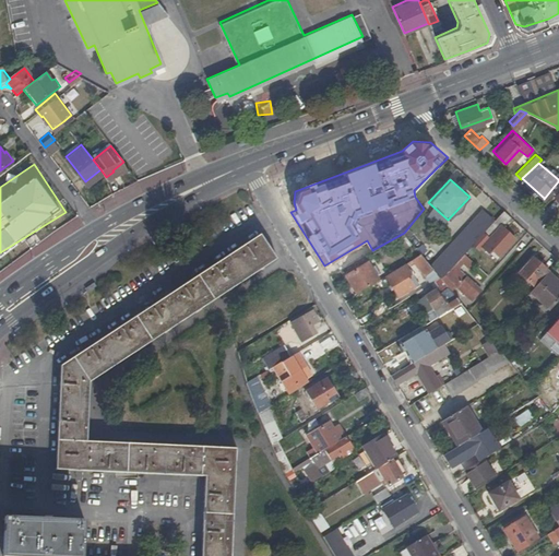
[(496,216),(503,222),(510,214),(502,209),(496,216)]
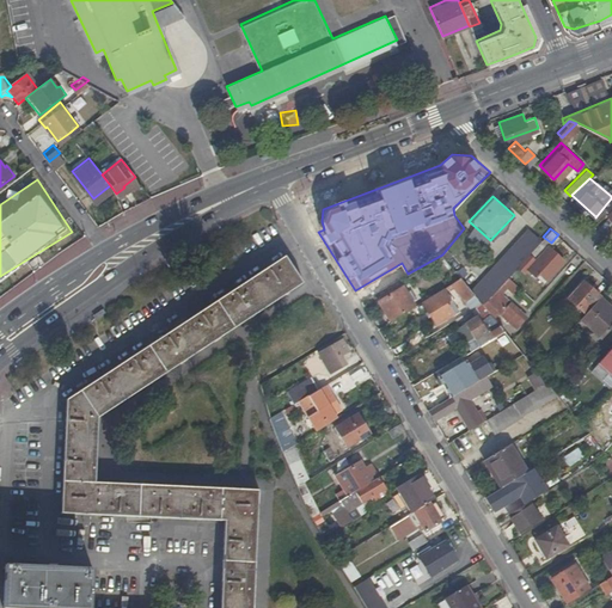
[(540,240),(530,229),(489,272),(501,283),(507,276),(520,263),(540,240)]
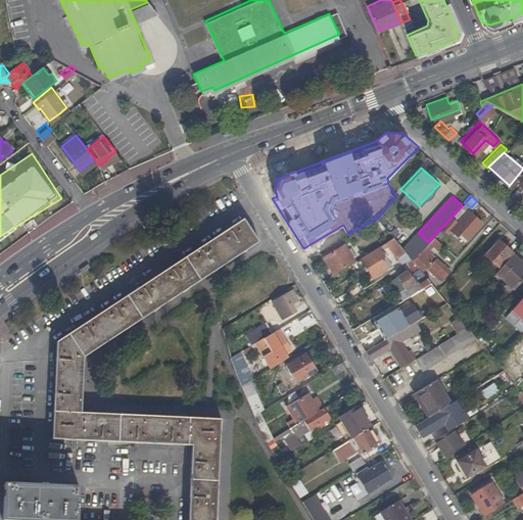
[(462,205),(444,225),(449,230),(467,210),(462,205)]
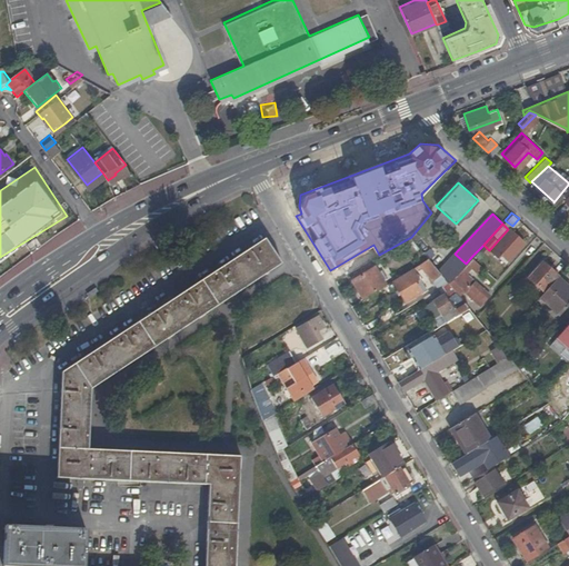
[(508,229),(489,250),(496,257),(499,252),(507,260),(523,245),(508,229)]
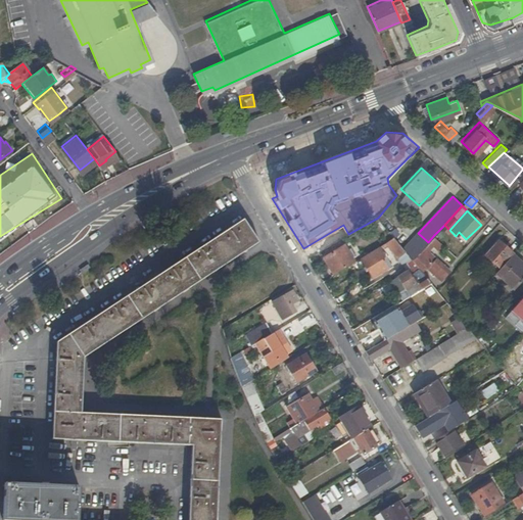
[(81,361),(254,245),(238,221),(53,346),(48,442),(179,447),(185,447),(182,519),(210,519),(215,422),(184,421),(78,416),(81,361)]
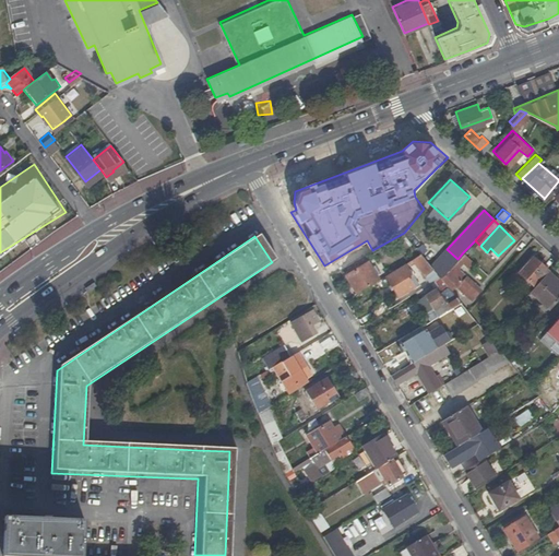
[(458,259),(447,249),(430,267),(435,272),(439,278),(440,280),(453,263),(454,262),(458,259)]
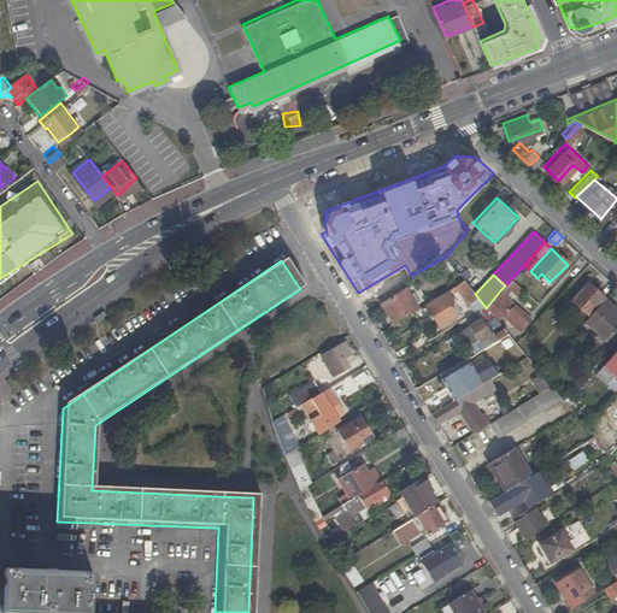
[(519,287),(511,278),(505,286),(501,289),(506,294),(510,289),(515,293),(519,287)]
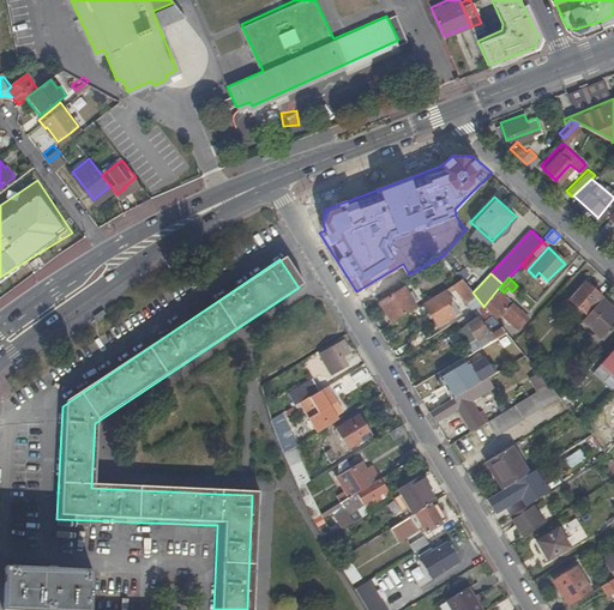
[(459,278),(451,283),(470,307),(475,303),(477,306),(482,305),(477,299),(473,293),(469,290),(459,278)]
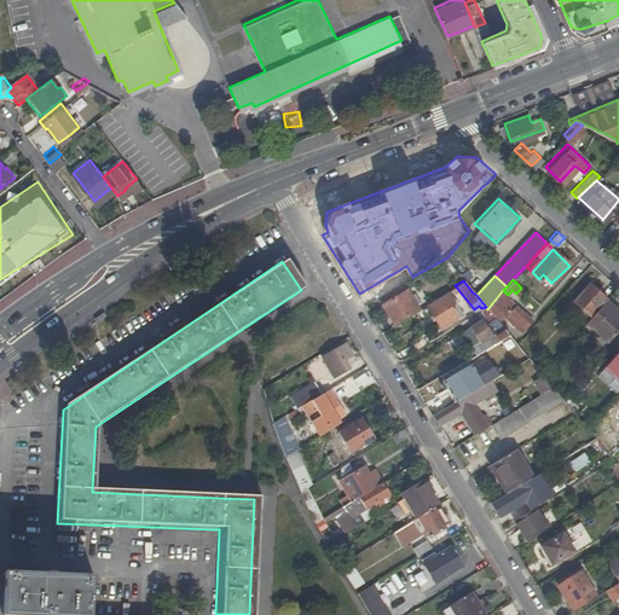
[(576,297),(590,312),(605,296),(589,282),(576,297)]
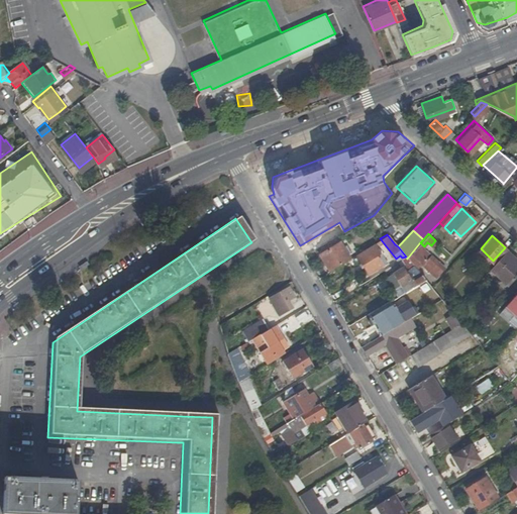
[(349,258),(339,242),(320,254),(329,271),(349,258)]
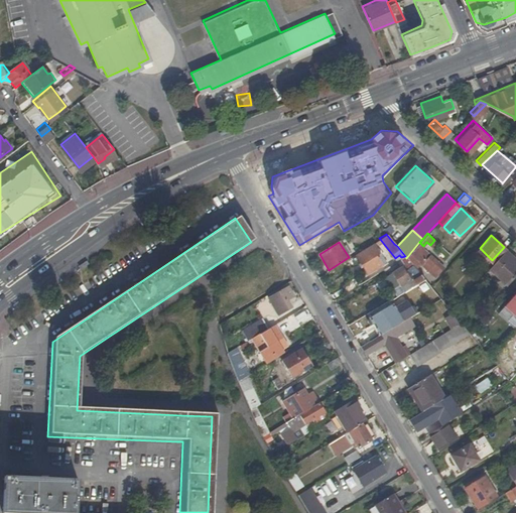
[(406,258),(414,266),(418,262),(433,275),(442,265),(418,243),(406,258)]
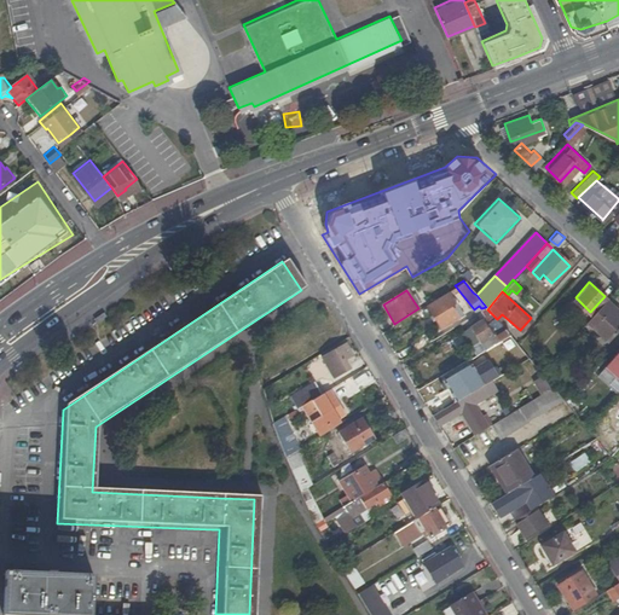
[(607,296),(585,319),(591,324),(613,301),(607,296)]
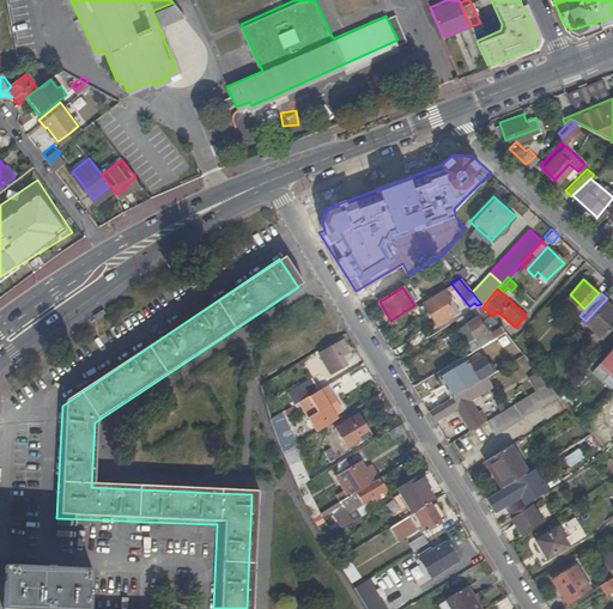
[(436,294),(424,302),(437,326),(457,315),(449,300),(444,304),(441,298),(438,300),(436,294)]
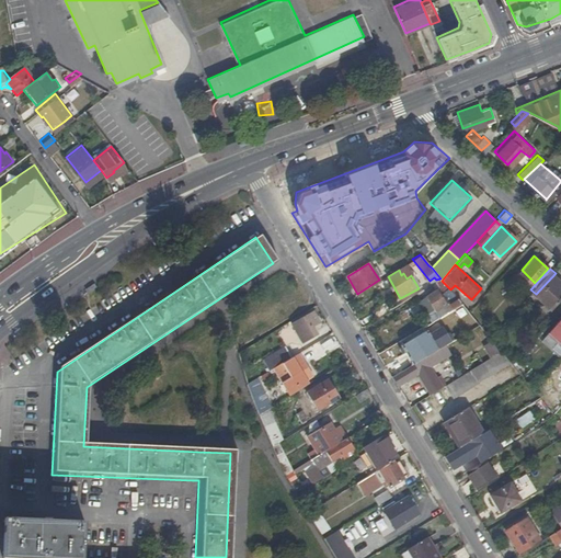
[(560,279),(556,273),(536,294),(550,307),(560,295),(560,283),(560,282),(560,279)]
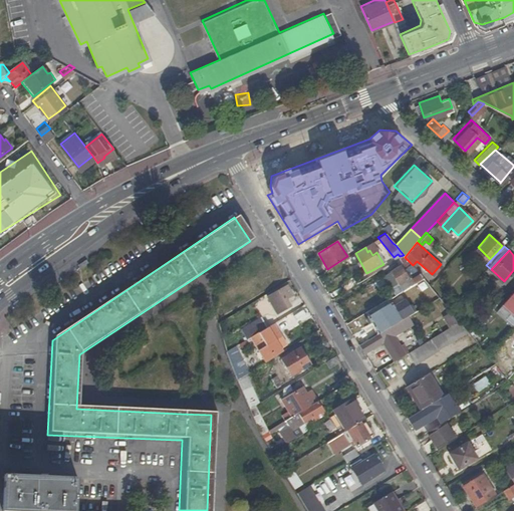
[(405,289),(423,277),(413,265),(405,257),(404,255),(400,256),(406,263),(404,265),(403,263),(392,269),(404,289),(405,289)]
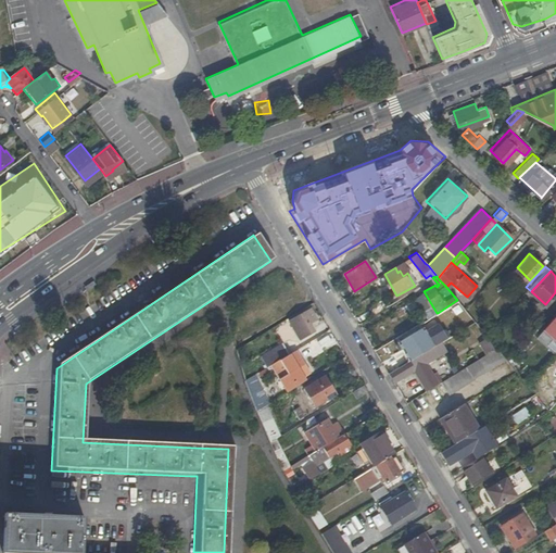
[(386,306),(380,298),(367,305),(373,314),(386,306)]
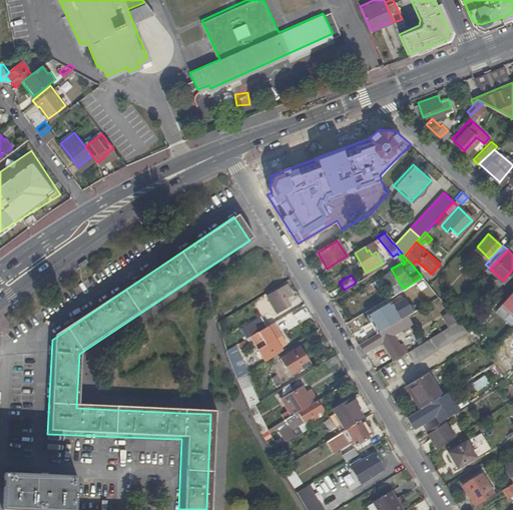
[(293,295),(287,285),(267,297),(277,313),(290,306),(286,299),(293,295)]
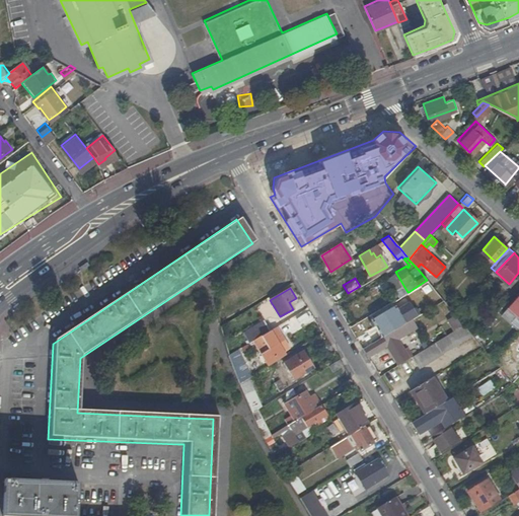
[(443,299),(438,294),(430,298),(434,304),(443,299)]
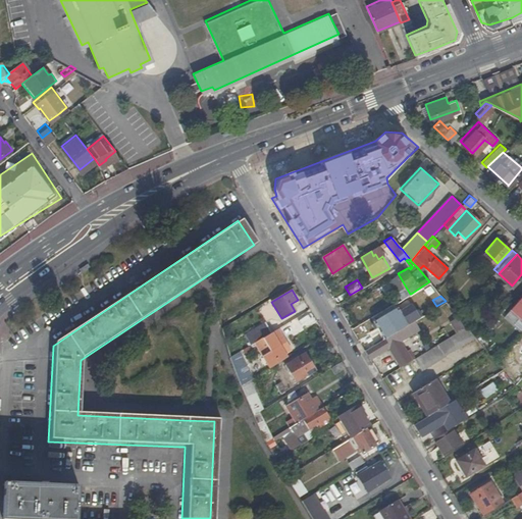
[(267,321),(278,316),(268,299),(258,305),(267,321)]
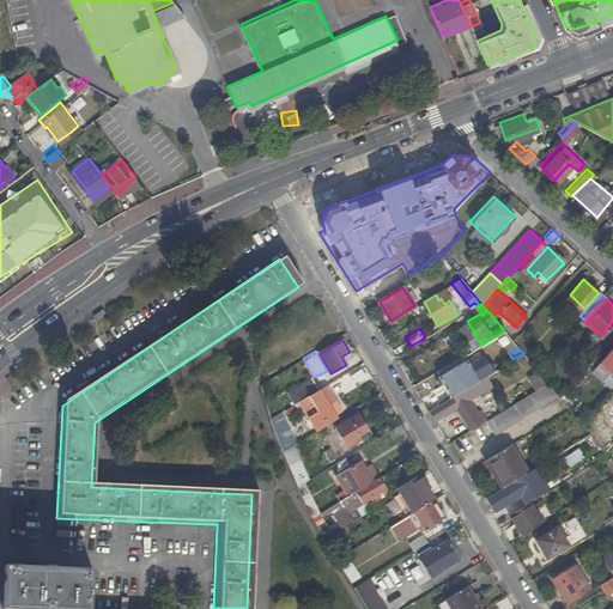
[(466,361),(463,360),(437,375),(450,396),(477,379),(473,372),(485,365),(478,354),(466,361)]
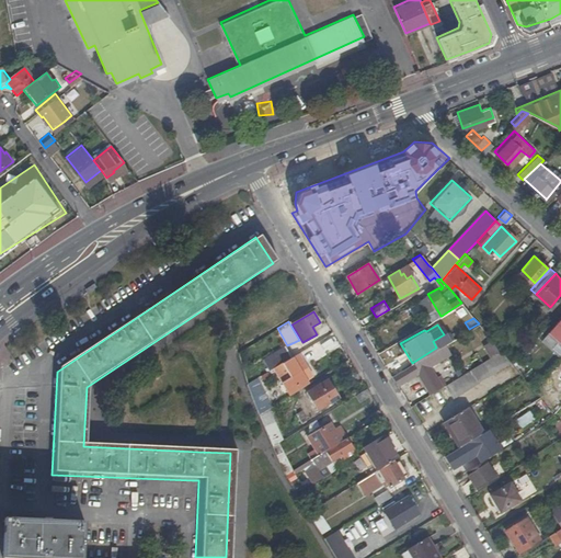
[(290,359),(284,348),(263,361),(268,371),(290,359)]
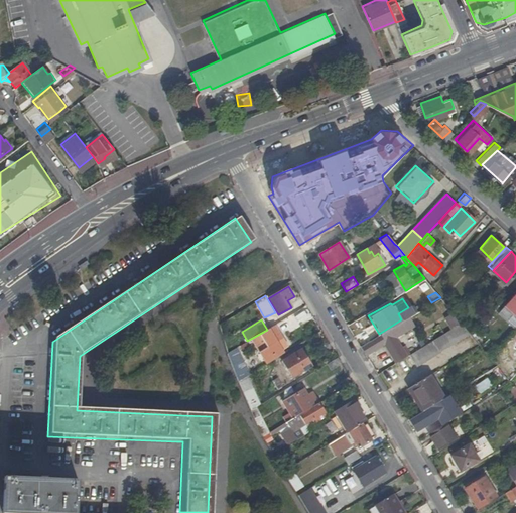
[(360,345),(366,354),(383,343),(394,362),(407,354),(395,335),(407,328),(402,319),(401,319),(379,334),(360,345)]
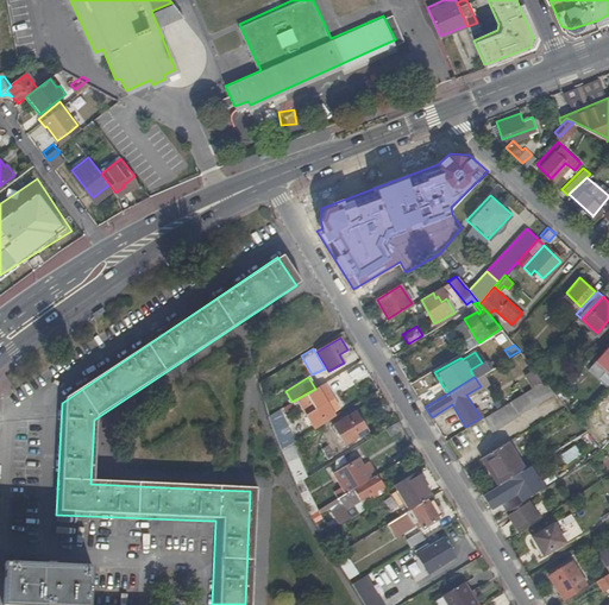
[(483,416),(491,432),(554,392),(544,379),(529,388),(483,416)]
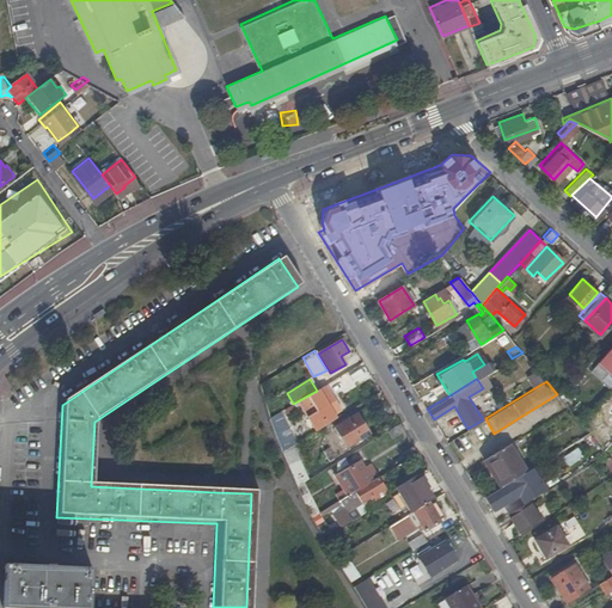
[(571,398),(562,387),(557,393),(557,394),(558,395),(565,404),(571,398)]
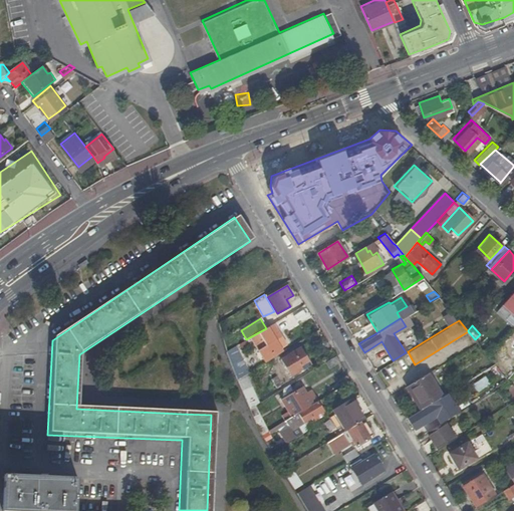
[(267,328),(257,335),(269,355),(286,344),(281,335),(274,339),(267,328)]
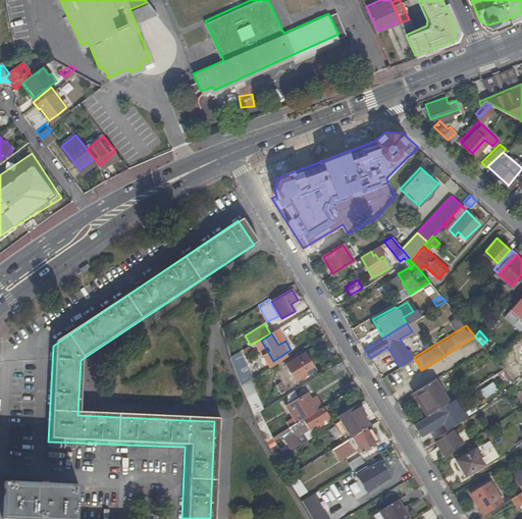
[(284,364),(296,382),(316,369),(305,352),(284,364)]
